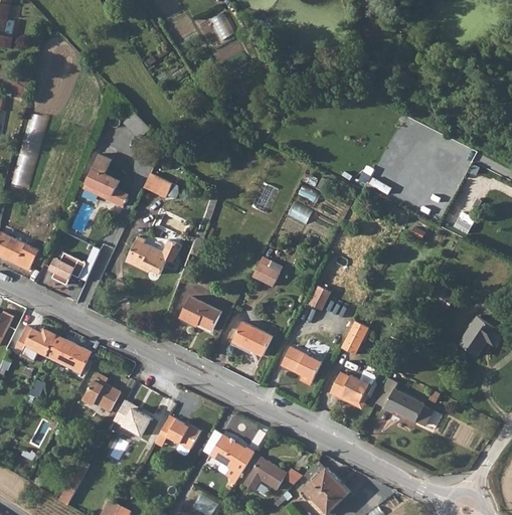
[(0,49),(2,49),(8,51),(10,38),(3,36),(10,0),(0,0),(0,49)]
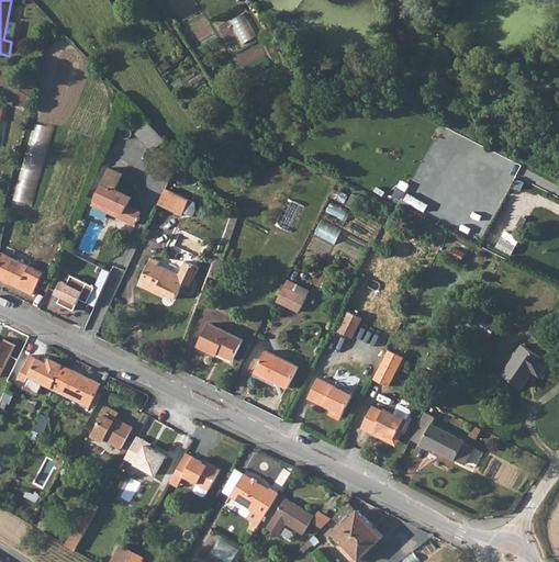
[(242,43),(255,36),(244,13),(230,20),(242,43)]
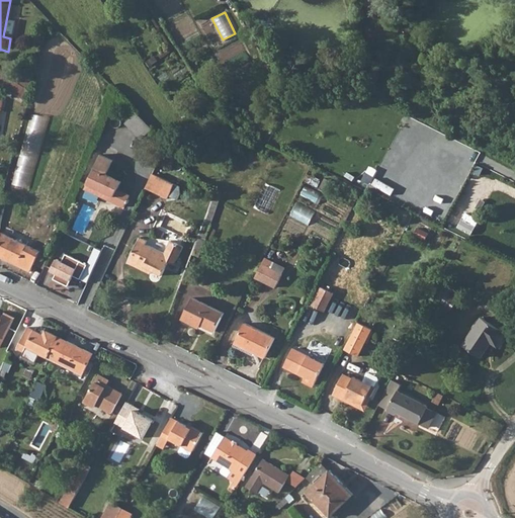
[(6,88),(22,97),(26,88),(0,73),(0,87),(5,90),(6,88)]
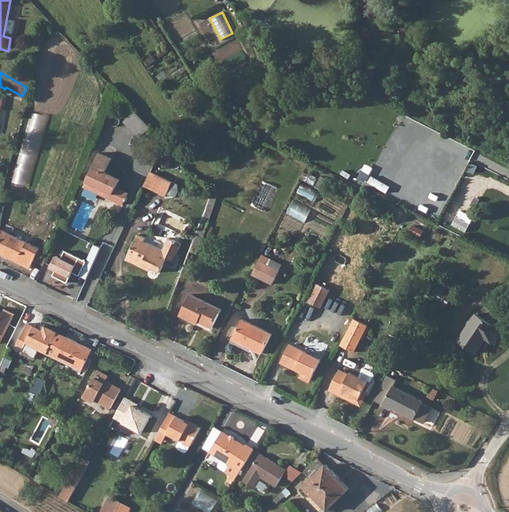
[(138,137),(150,126),(133,110),(122,121),(138,137)]
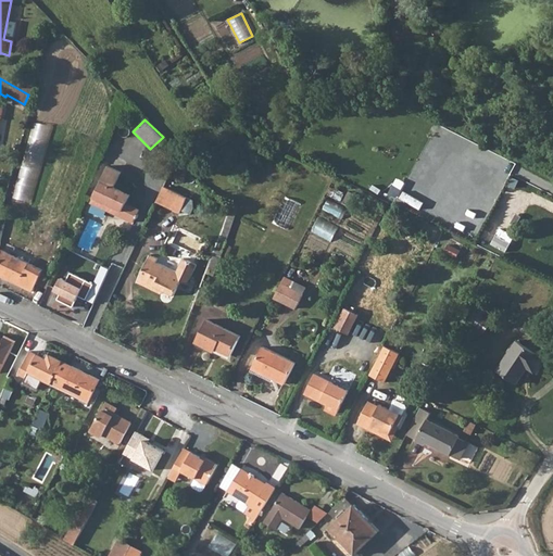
[(33,202),(50,125),(32,121),(14,199),(33,202)]
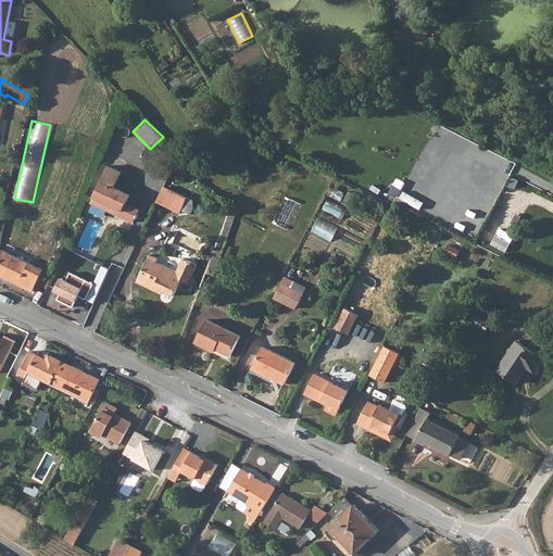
[(118,173),(105,166),(88,202),(129,223),(132,218),(134,219),(136,216),(134,215),(136,210),(124,203),(127,196),(111,188),(118,173)]
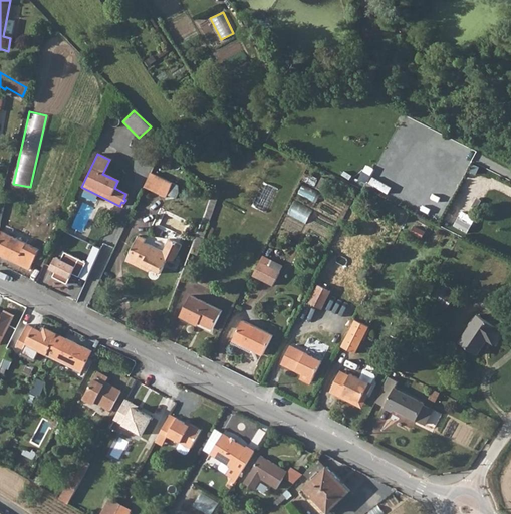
[(168,182),(148,172),(142,185),(162,195),(168,182)]
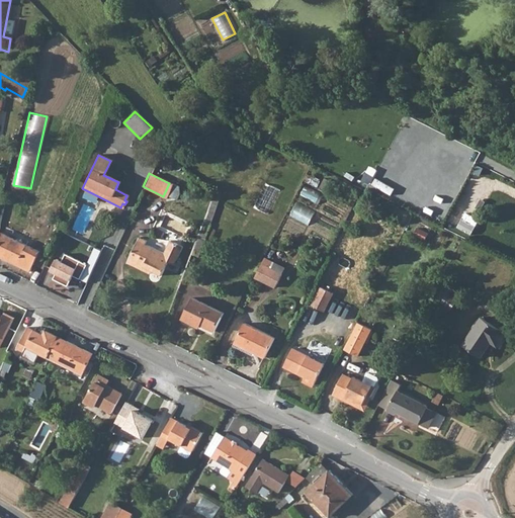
[(318,202),(321,194),(304,186),(299,194),(318,202)]
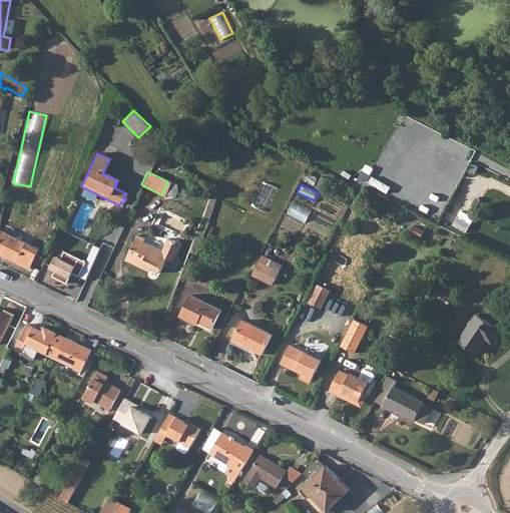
[(265,198),(272,199),(274,187),(267,185),(265,198)]
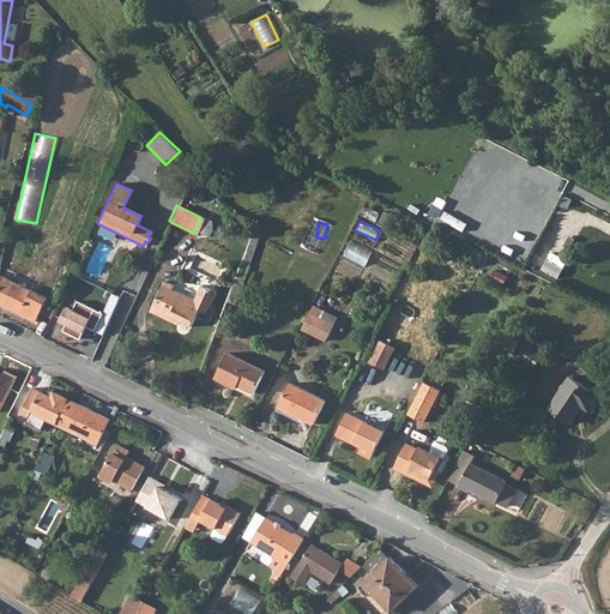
[(350,240),(342,256),(363,266),(372,251),(350,240)]
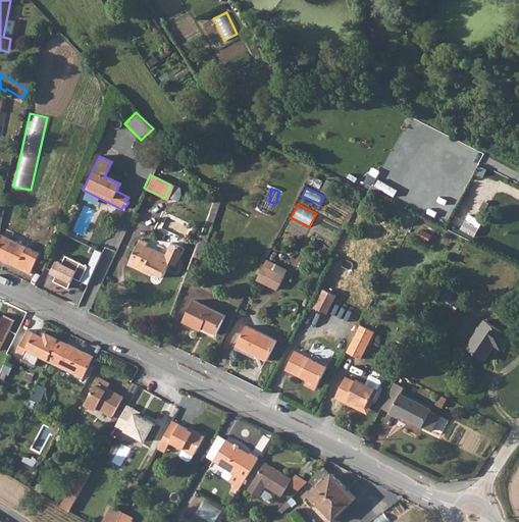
[(0,217),(2,209),(0,208),(0,261),(28,274),(32,266),(41,271),(45,259),(0,236),(0,217)]
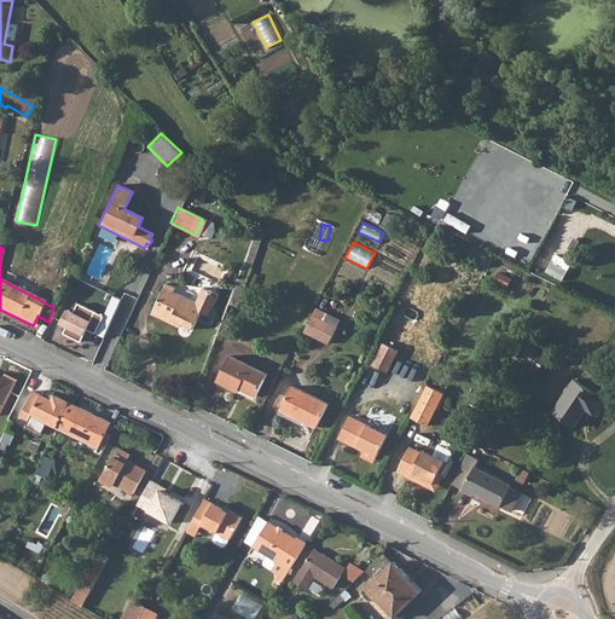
[(545,271),(562,281),(572,262),(555,253),(545,271)]
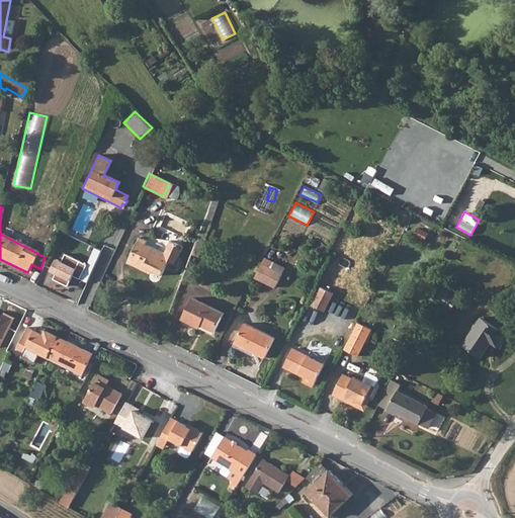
[(138,238),(127,260),(150,271),(161,276),(166,264),(169,257),(176,260),(181,248),(168,242),(163,254),(145,245),(146,242),(138,238)]
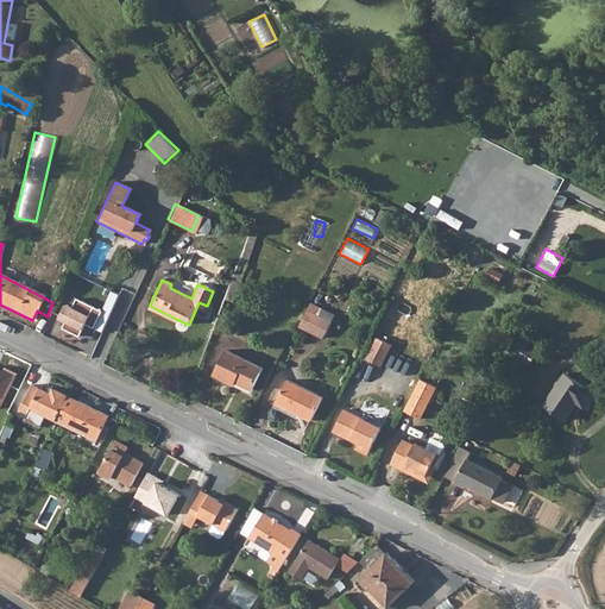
[(232,303),(239,284),(231,282),(224,301),(232,303)]
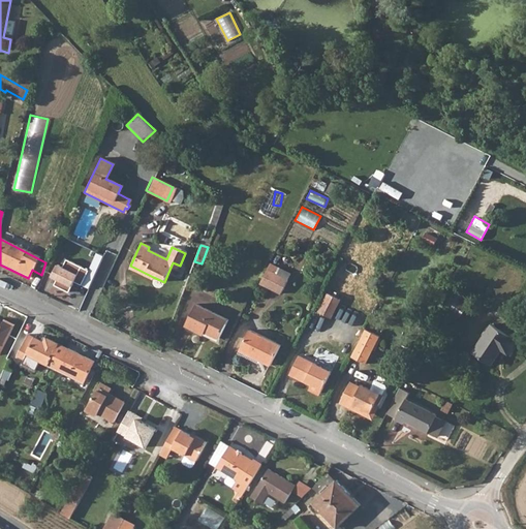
[(95,252),(82,284),(89,287),(103,255),(95,252)]
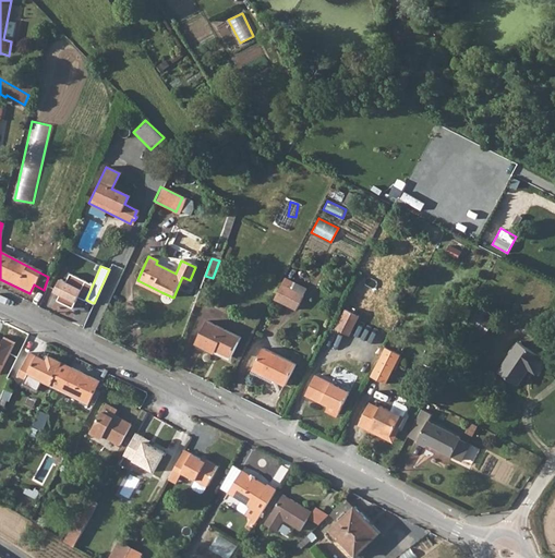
[(70,275),(68,280),(59,278),(55,291),(59,293),(57,301),(74,307),(77,296),(86,300),(92,281),(70,275)]
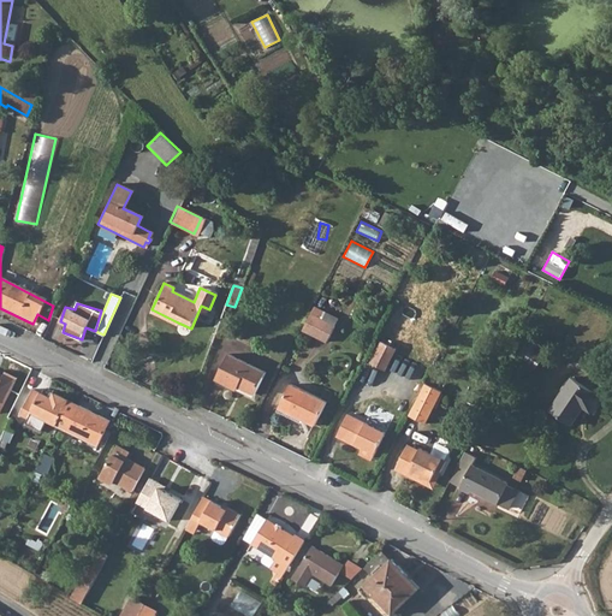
[(201,306),(197,314),(206,318),(209,309),(201,306)]
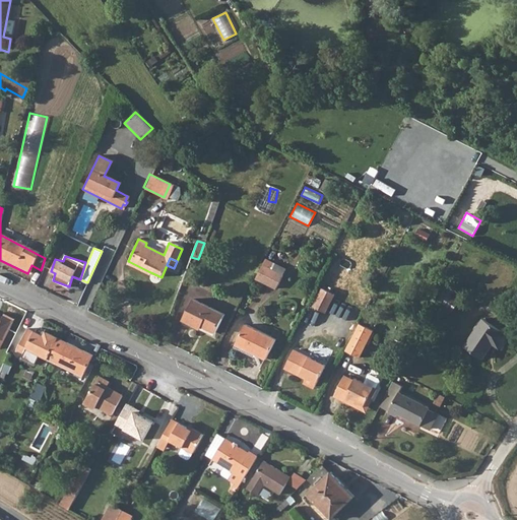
[(148,276),(150,272),(128,261),(126,265),(148,276)]
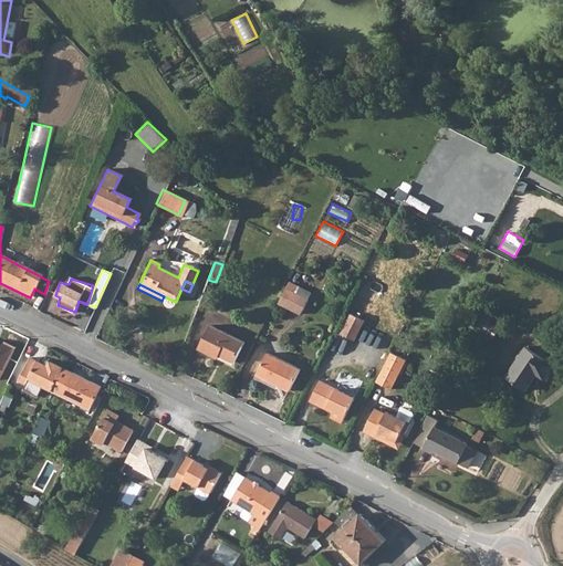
[(305,301),(283,290),(275,304),(299,316),(305,301)]
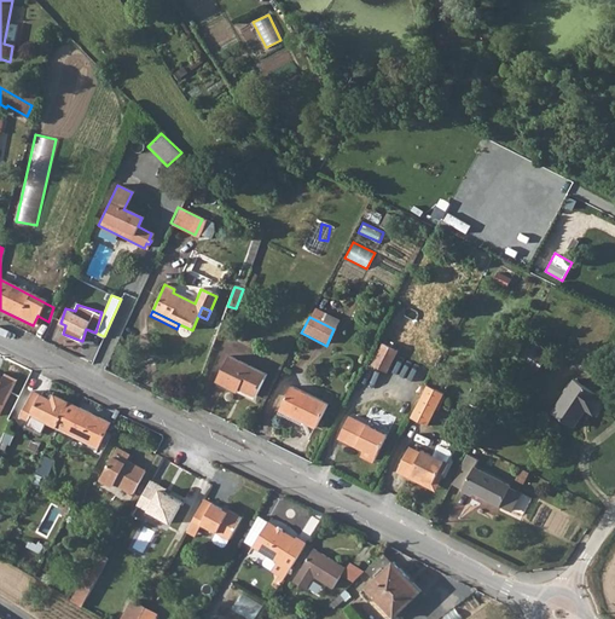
[(395,353),(379,345),(369,366),(384,375),(395,353)]
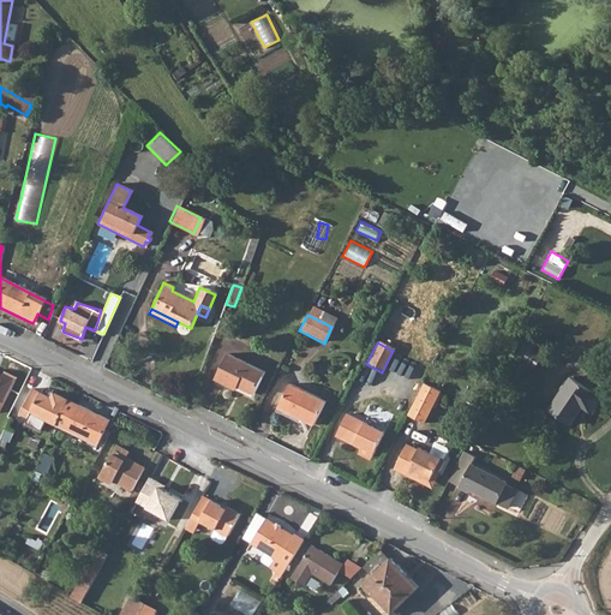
[(516,358),(533,366),(539,354),(522,346),(516,358)]
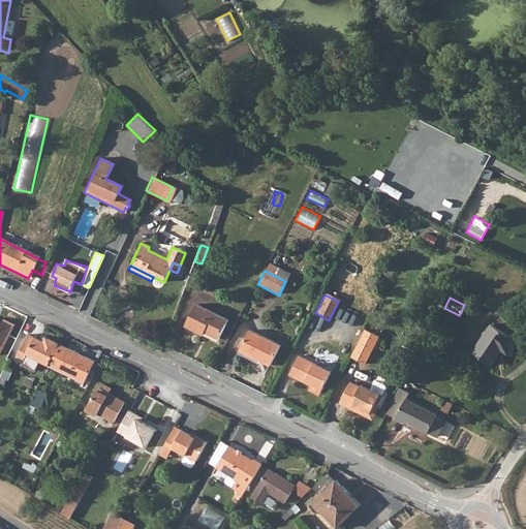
[(227,321),(196,306),(186,327),(203,336),(205,333),(218,340),(227,321)]
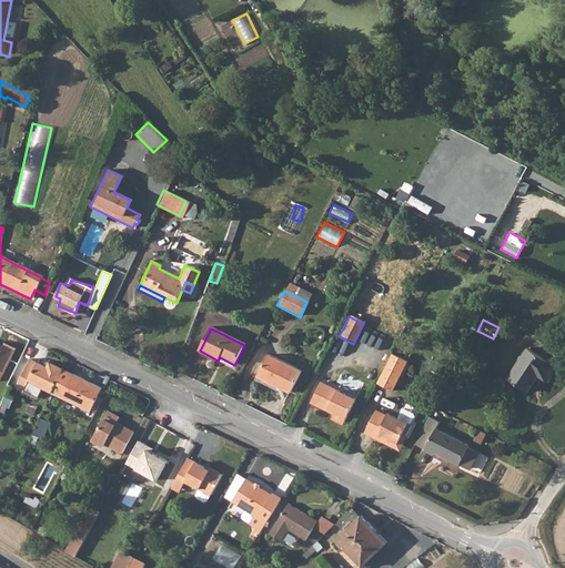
[(0,383),(16,346),(3,342),(1,347),(0,346),(0,383)]
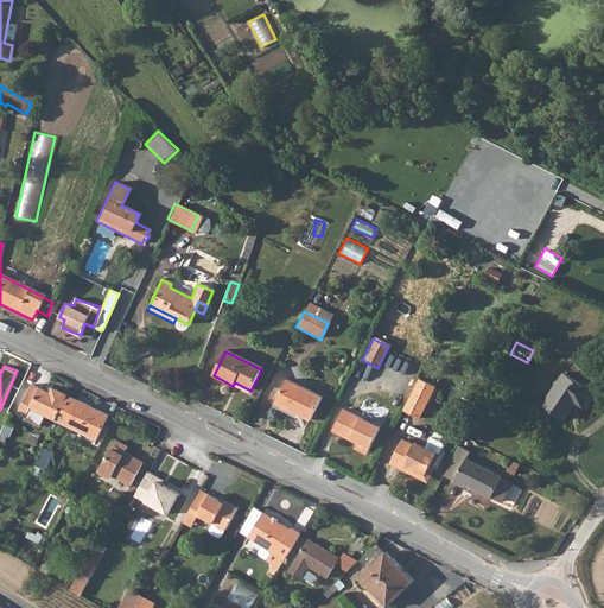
[(591,392),(564,373),(541,405),(563,420),(577,400),(582,405),(591,392)]
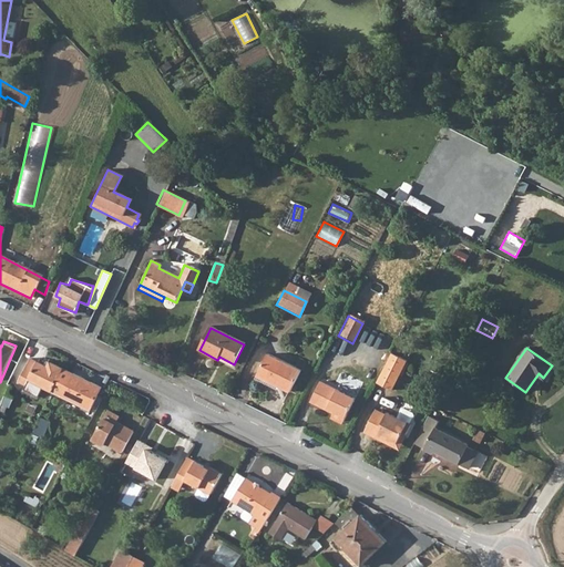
[(404,362),(389,354),(375,384),(390,392),(404,362)]
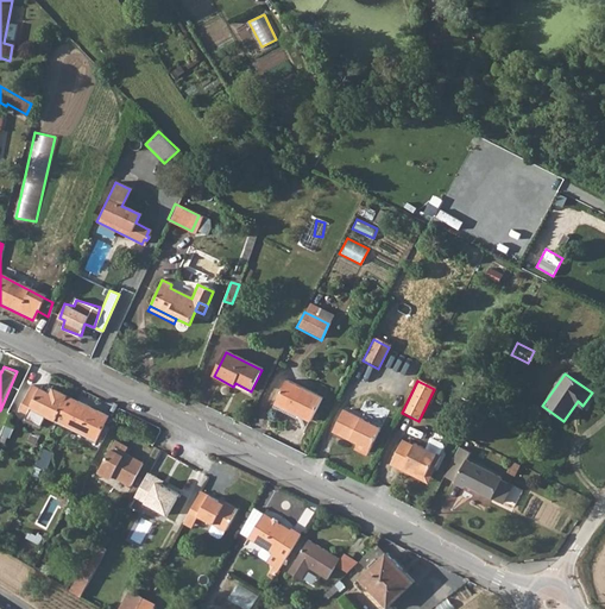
[(320,400),(285,382),(273,405),(308,422),(320,400)]
